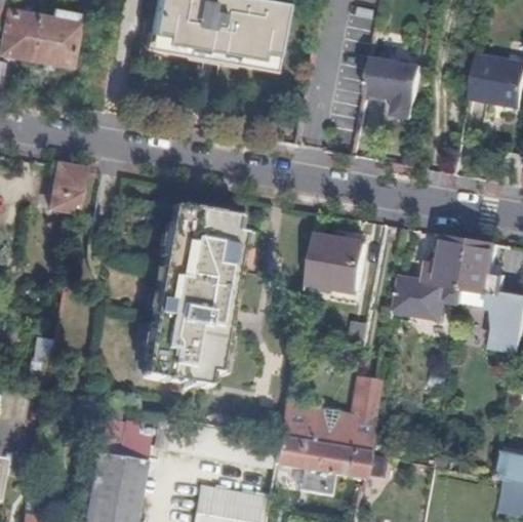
[(156,0),(150,34),(164,37),(163,41),(187,46),(187,51),(233,59),(234,54),(258,58),(259,53),(273,56),(284,0),(156,0)]
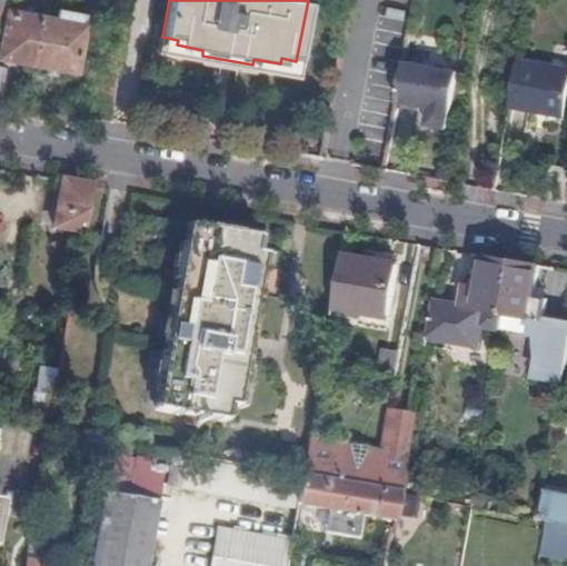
[(39,12),(31,57),(75,65),(83,8),(55,3),(53,16),(39,12)]
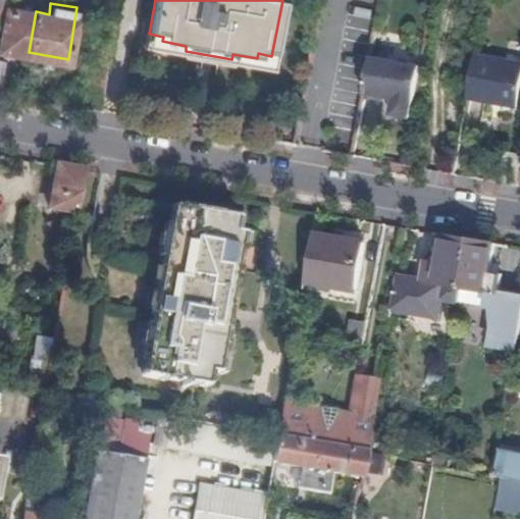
[(0,47),(29,52),(36,11),(6,6),(0,47)]
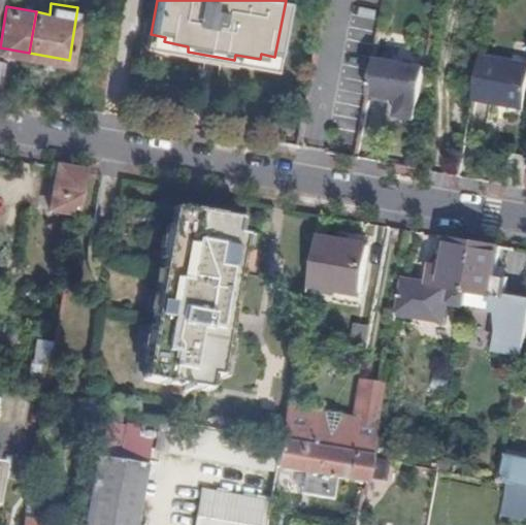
[(0,89),(3,90),(8,58),(4,55),(0,54),(0,89)]
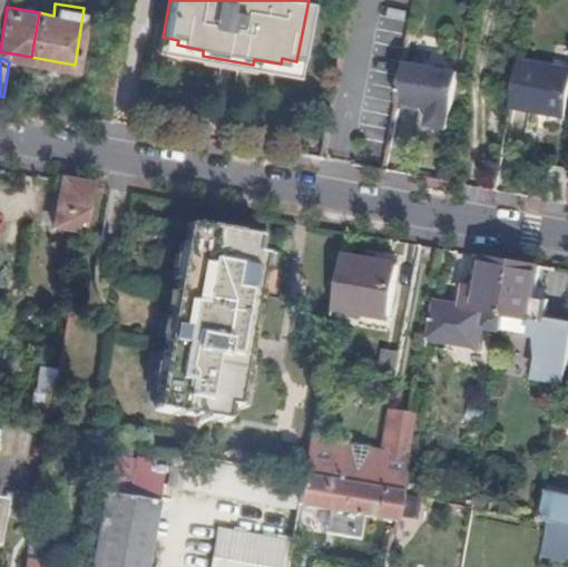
[(567,69),(518,60),(509,108),(565,118),(567,99),(567,69)]
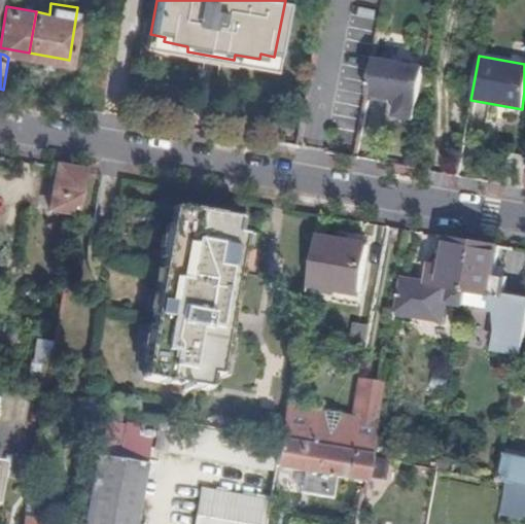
[(393,117),(414,121),(424,68),(374,58),(368,96),(387,99),(394,109),(393,117)]
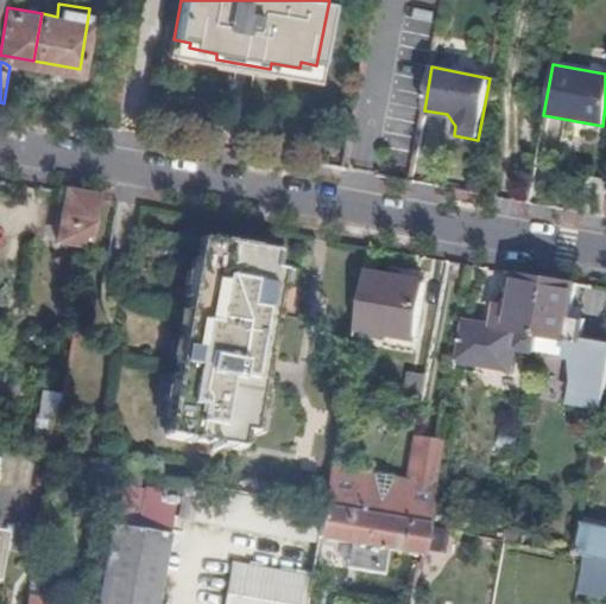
[(604,213),(605,199),(605,176),(587,172),(580,209),(604,213)]
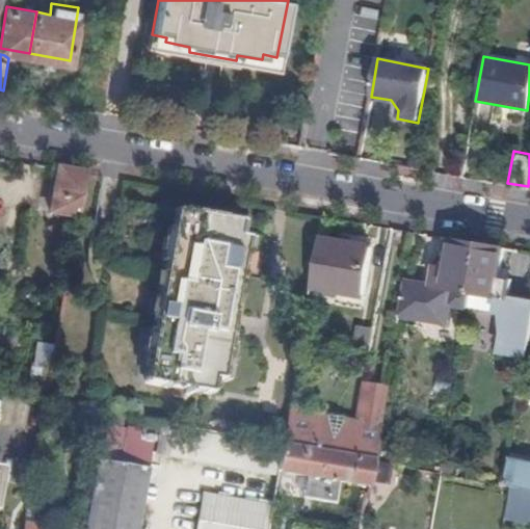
[(85,175),(58,169),(50,213),(77,218),(85,175)]
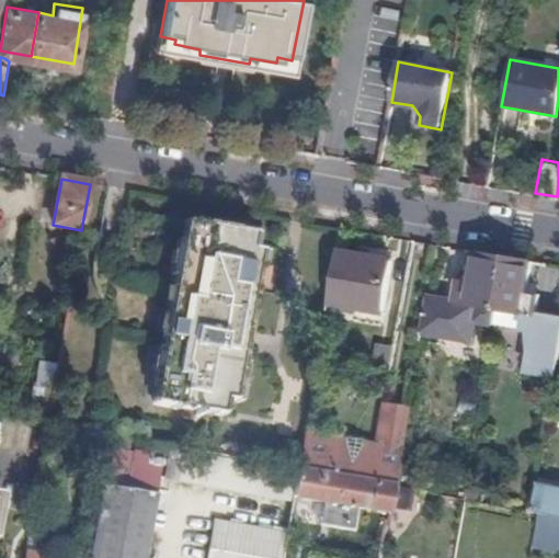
[(247,234),(161,218),(157,249),(151,248),(147,273),(151,273),(139,345),(134,345),(130,368),(135,369),(130,400),(215,416),(217,399),(230,402),(238,363),(234,363),(247,291),(252,292),(259,252),(243,249),(247,234)]
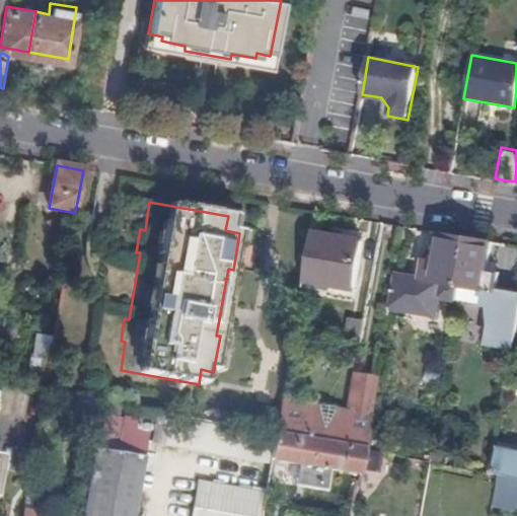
[(354,289),(363,234),(311,226),(302,280),(354,289)]
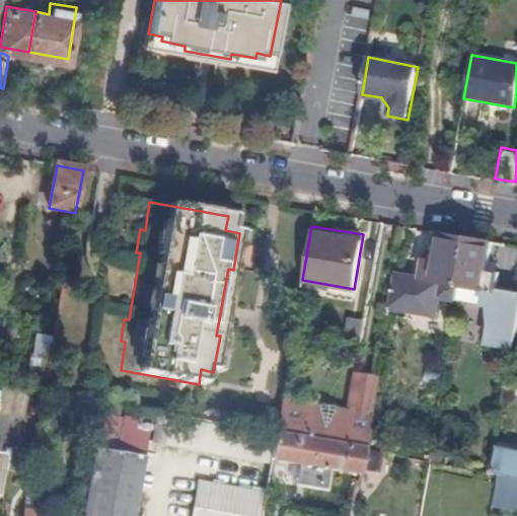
[(422,280),(394,276),(389,309),(436,317),(439,298),(456,301),(466,239),(442,234),(437,263),(425,261),(422,280)]
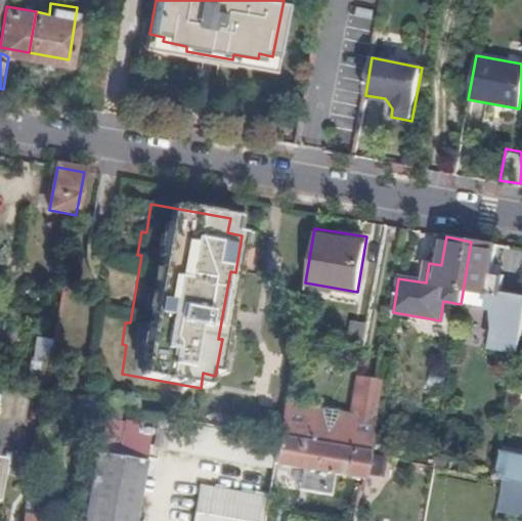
[(496,246),(471,242),(461,304),(494,310),(496,298),(499,298),(499,293),(504,276),(490,273),(496,246)]
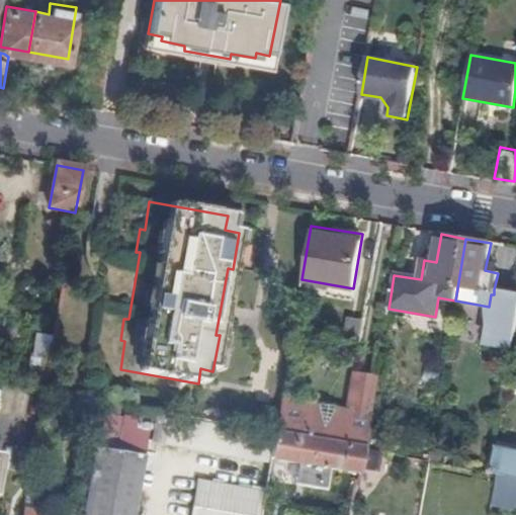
[(515,329),(490,324),(486,344),(512,349),(515,329)]
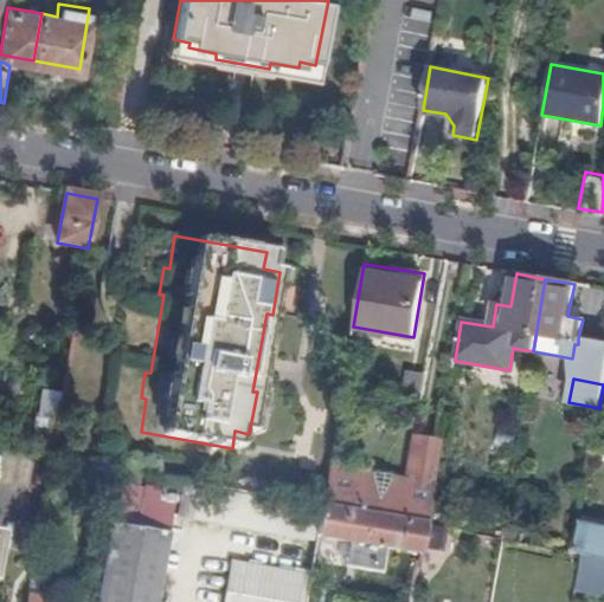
[(50,460),(60,395),(42,392),(31,455),(50,460)]
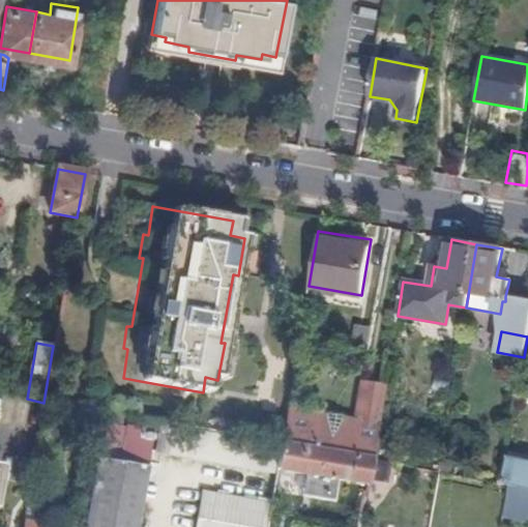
[(510,390),(517,391),(520,378),(508,376),(507,384),(510,385),(510,390)]
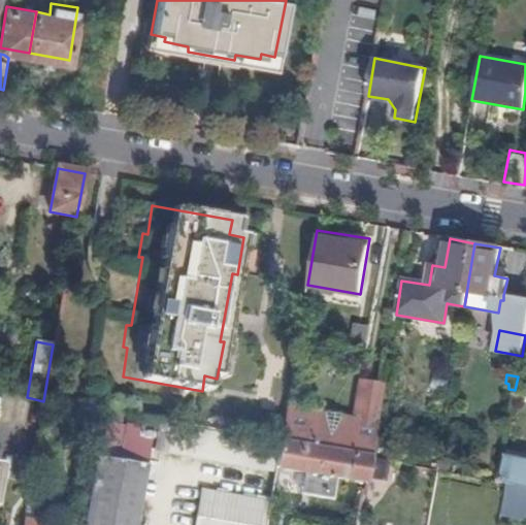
[(323,417),(285,409),(278,444),(370,459),(384,385),(358,381),(351,421),(338,419),(338,416),(323,414),(323,417)]
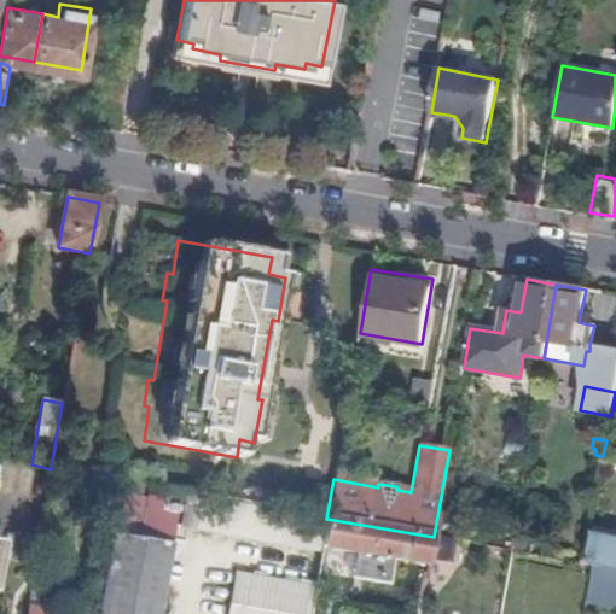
[(182,493),(176,530),(321,555),(323,548),(326,519),(182,493)]
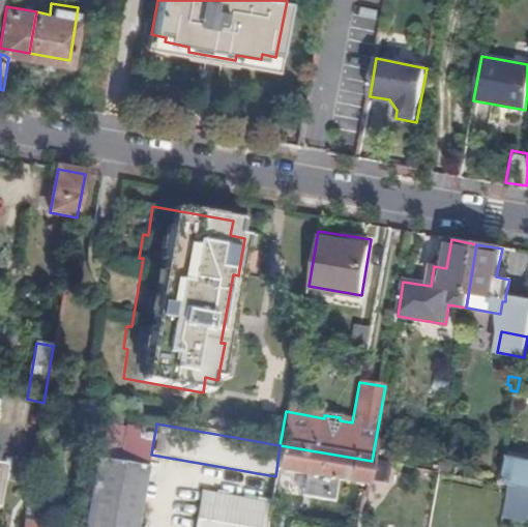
[(135,526),(150,435),(101,426),(82,526),(135,526)]
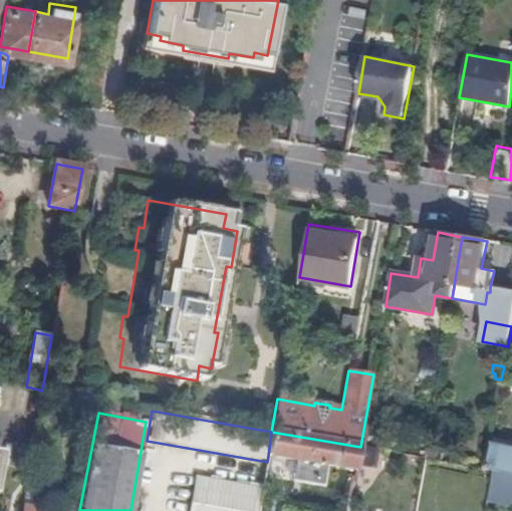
[(355,471),(360,447),(271,432),(268,456),(297,461),(294,482),(324,488),(328,466),(355,471)]
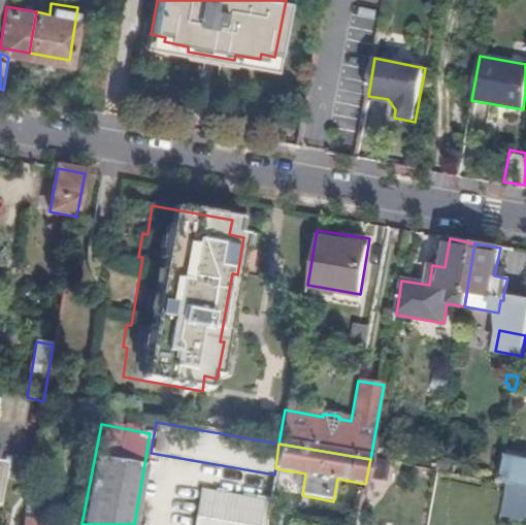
[(525,459),(506,456),(502,483),(505,483),(525,486),(525,459)]
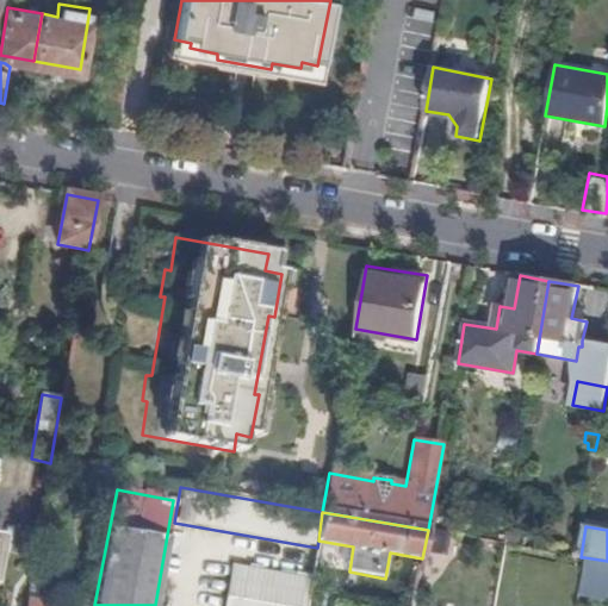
[(607,561),(584,557),(577,593),(607,599),(607,561)]
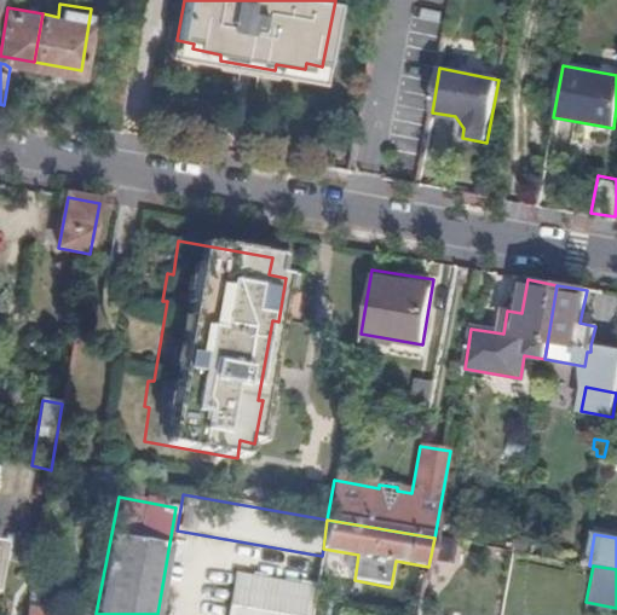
[(228,614),(311,614),(316,590),(236,576),(228,614)]
